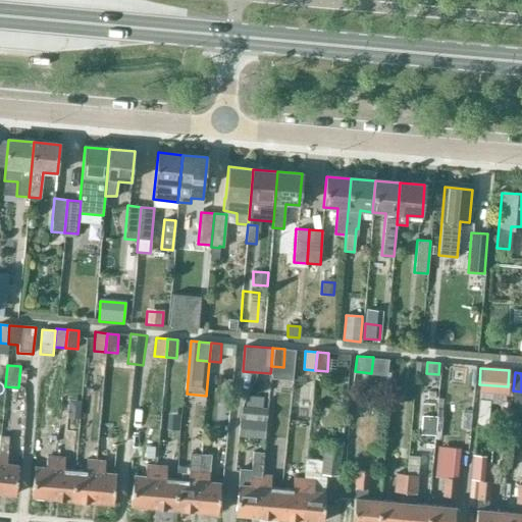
[(238,436),(265,438),(267,408),(242,407),(241,418),(240,418),(238,436)]
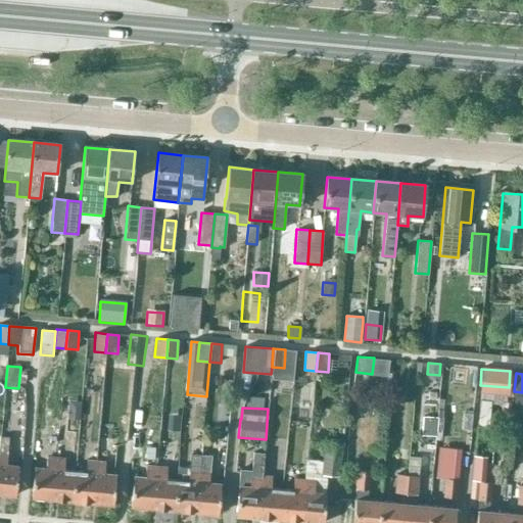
[(0,493),(15,495),(17,467),(6,466),(9,436),(0,435),(0,493)]
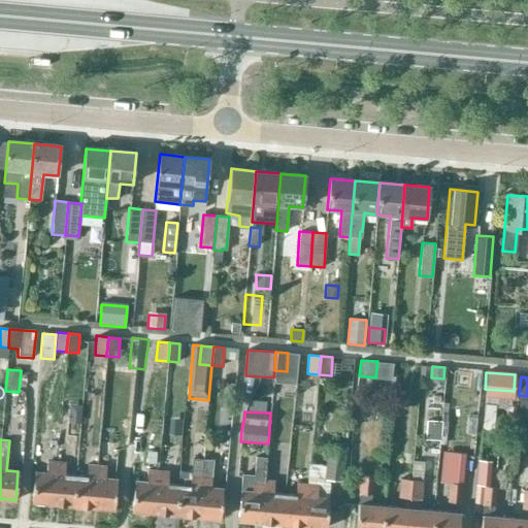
[(329,481),(342,482),(345,448),(327,446),(325,466),(324,481),(329,481)]
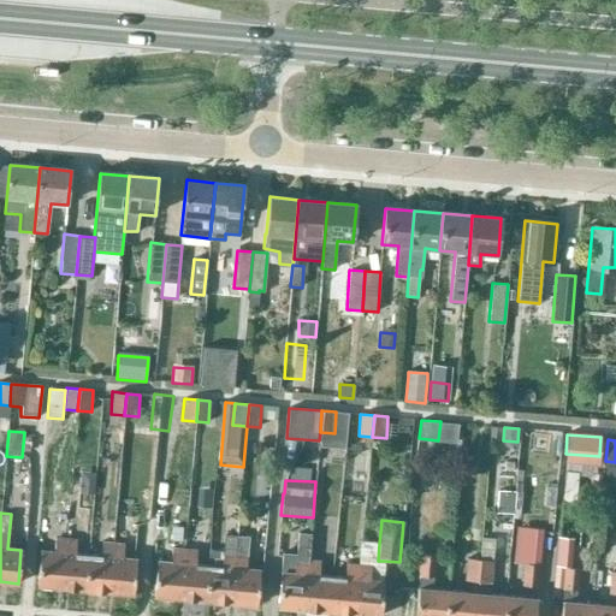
[(517,527),(514,564),(523,566),(522,586),(537,588),(543,531),(517,527)]
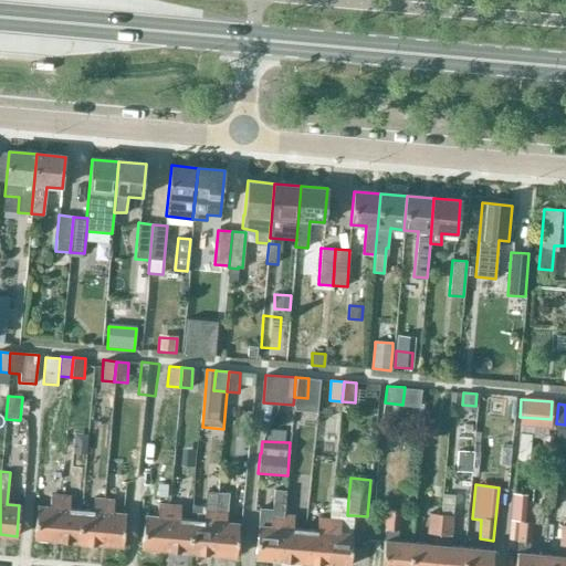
[(279,559),(283,515),(285,491),(273,490),(272,510),(260,509),(255,557),(279,559)]
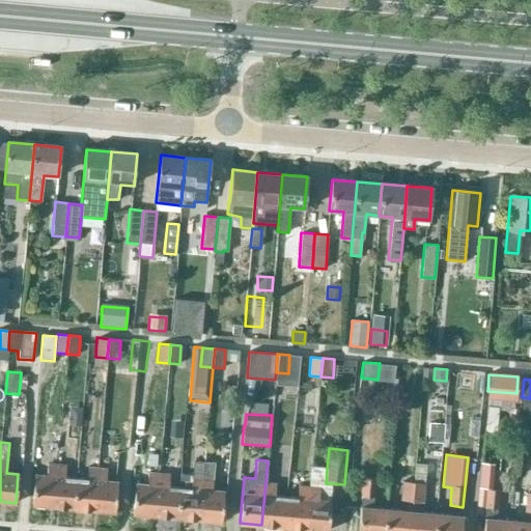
[(176,516),(198,519),(203,464),(203,462),(194,460),(193,475),(180,474),(179,486),(176,516)]
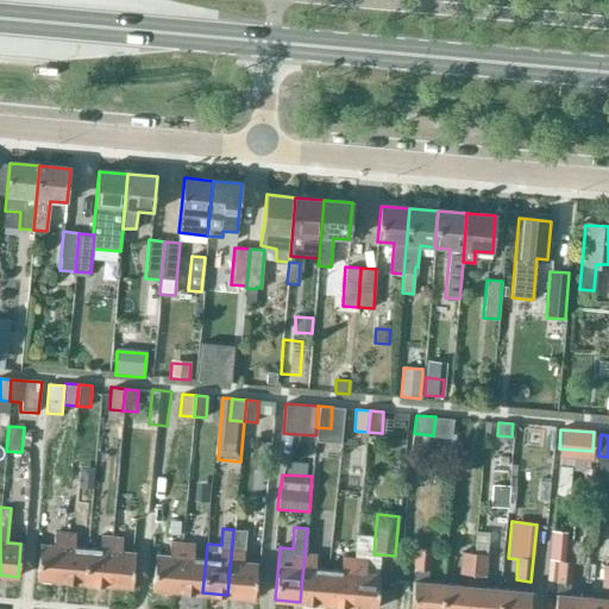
[(36,578),(60,581),(64,533),(54,532),(52,546),(39,545),(36,578)]
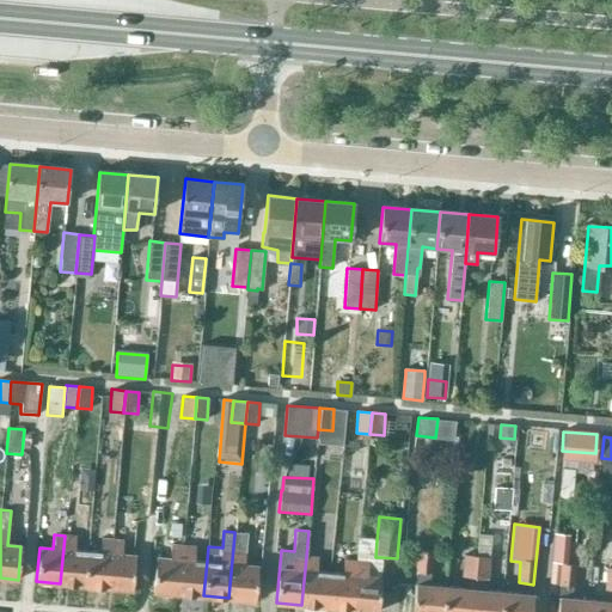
[(234,534),(228,598),(255,600),(258,565),(244,564),(246,534),(234,534)]
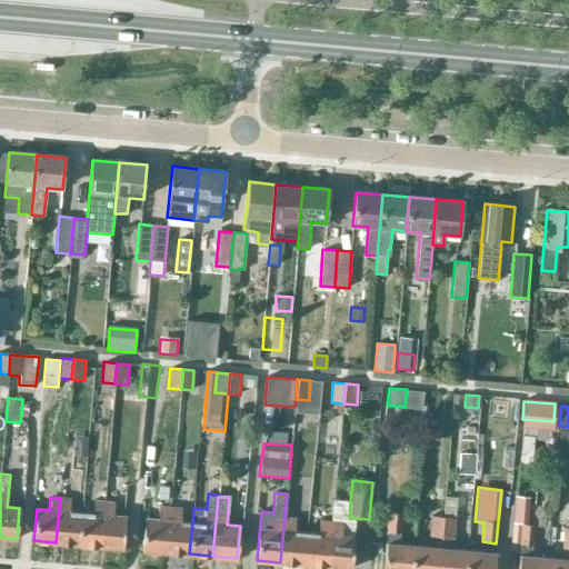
[(60,498),(56,542),(78,545),(81,512),(69,511),(70,498),(60,498)]
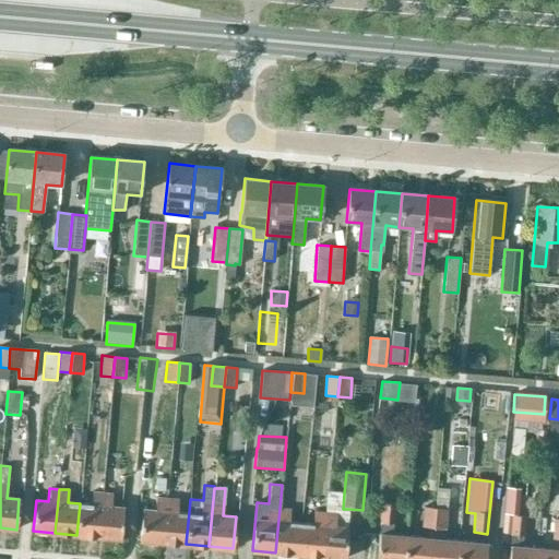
[(318,489),(317,506),(332,507),(333,490),(318,489)]
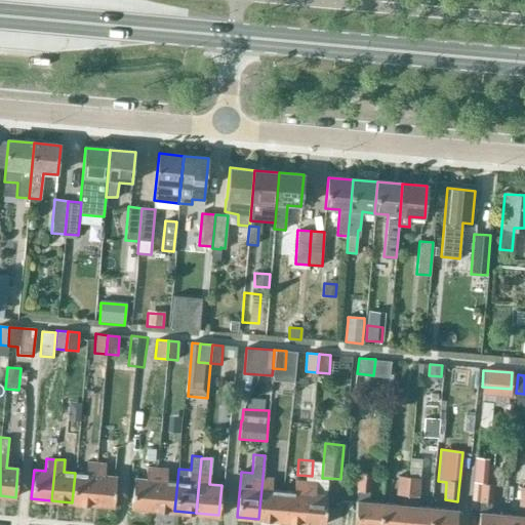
[(75,473),(72,502),(92,503),(96,462),(87,461),(86,474),(75,473)]
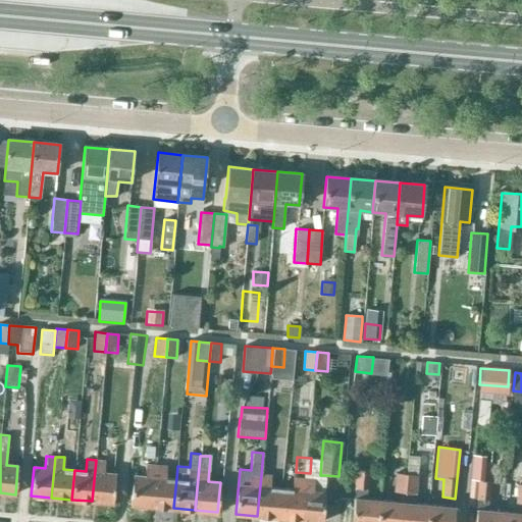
[(96,460),(92,501),(112,503),(114,474),(104,473),(105,461),(96,460)]
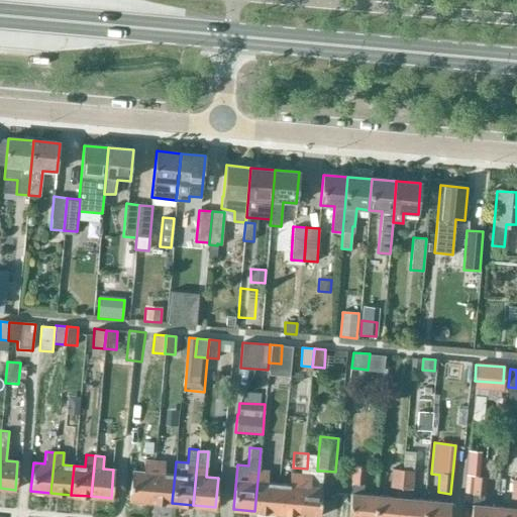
[(128,499),(149,501),(154,460),(144,459),(143,472),(130,470),(128,499)]
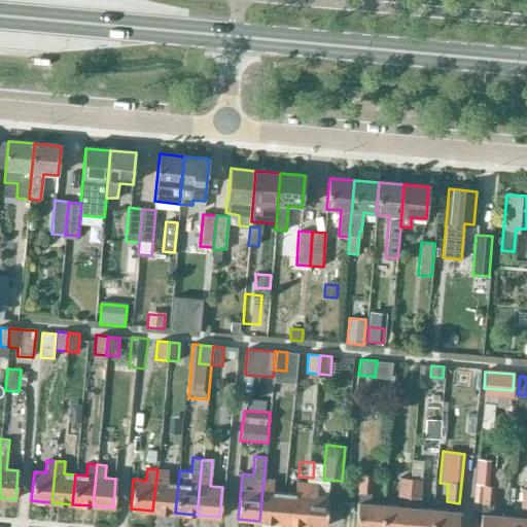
[(157,469),(152,511),(175,513),(178,483),(167,482),(168,471),(157,469)]
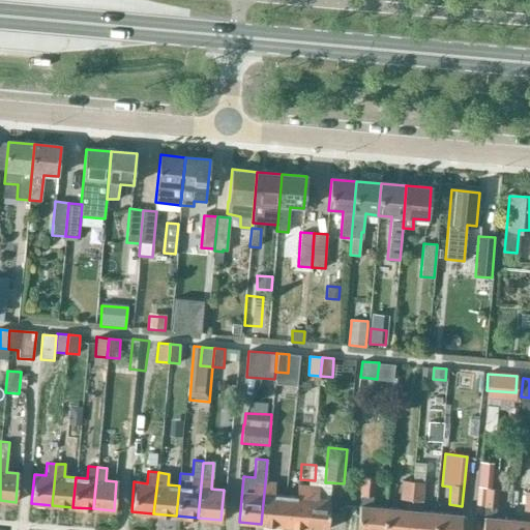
[(358,529),(383,529),(386,508),(373,507),(376,478),(360,477),(359,506),(360,506),(358,529)]
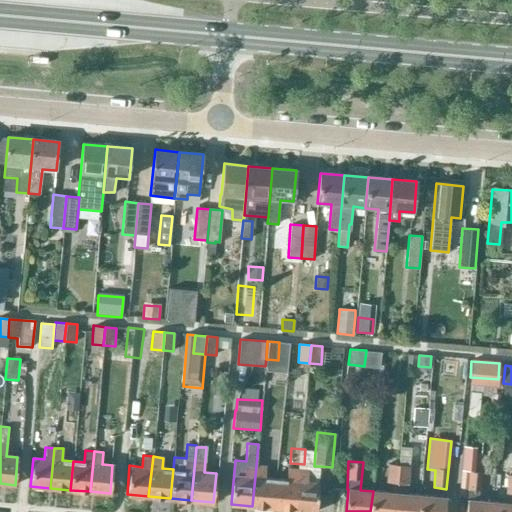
[(386,483),(398,484),(399,466),(387,465),(386,483)]
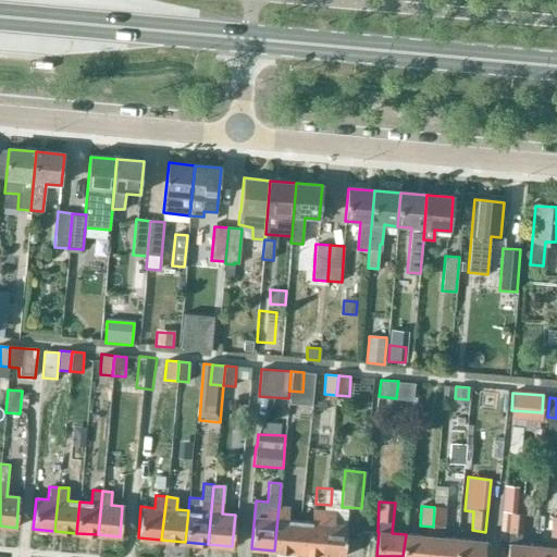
[(279,507),(274,551),(297,553),(300,520),(287,519),(289,508),(279,507)]
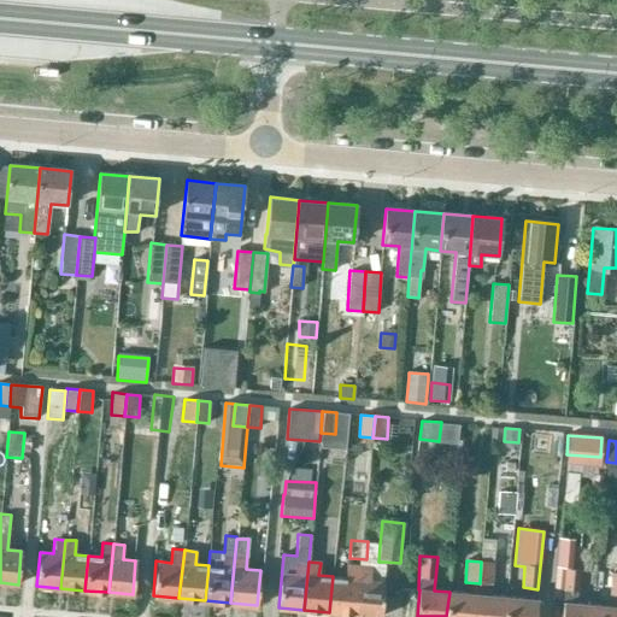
[(479,594),(476,616),(506,616),(509,597),(492,595),(492,586),(494,563),(482,562),(480,583),(479,594)]
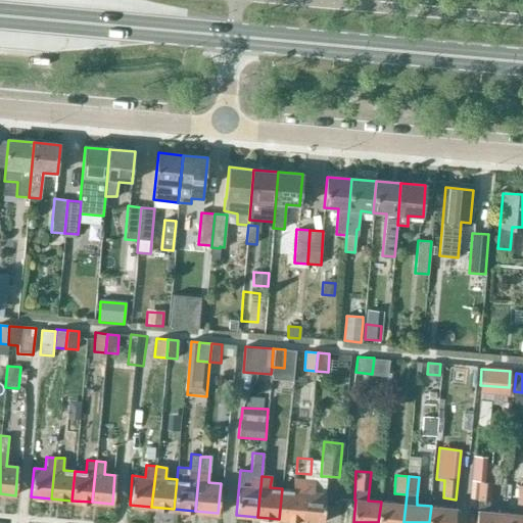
[(279,519),(300,521),(304,480),(294,479),(293,490),(282,488),(279,519)]
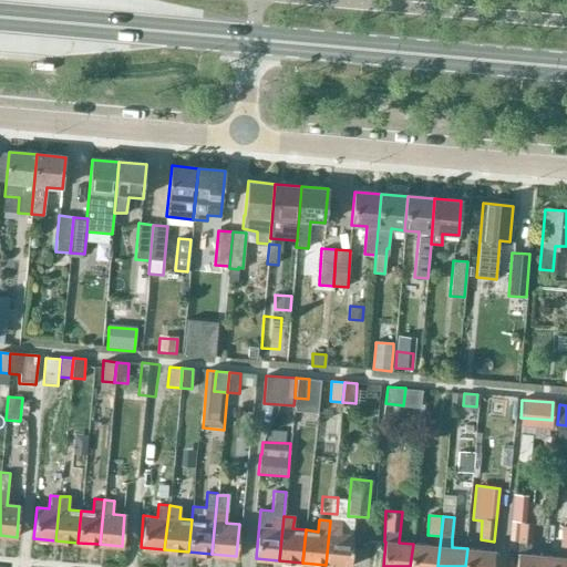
[(330,521),(326,565),(349,566),(352,534),(341,533),(342,522),(330,521)]
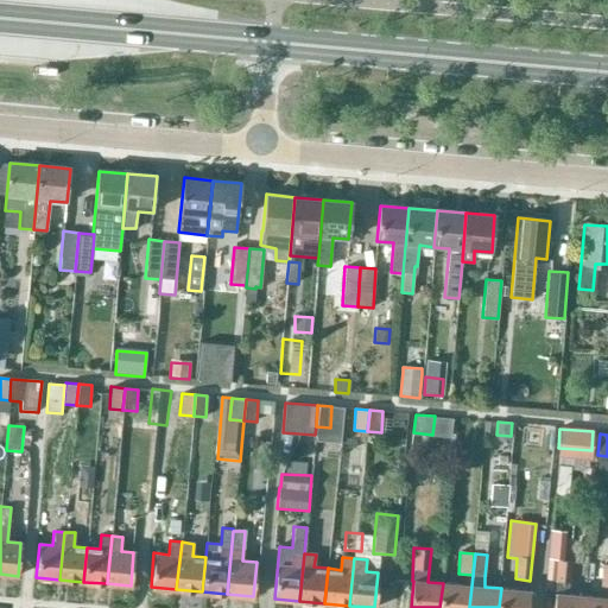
[(553,607),(583,607),(586,596),(570,595),(572,562),(558,561),(553,607)]
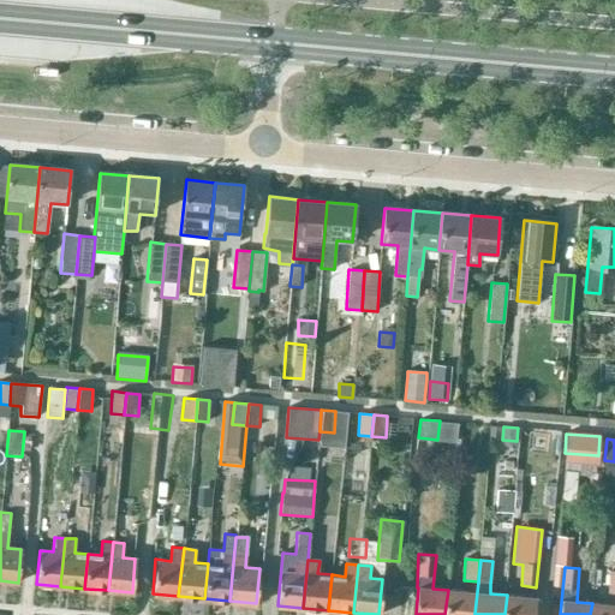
[(614,614),(614,572),(608,572),(605,604),(592,603),(590,614),(614,614)]
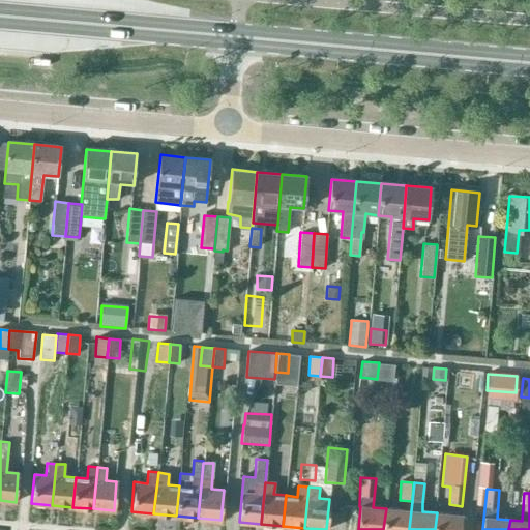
[(383,529),(409,529),(411,510),(386,508),(383,529)]
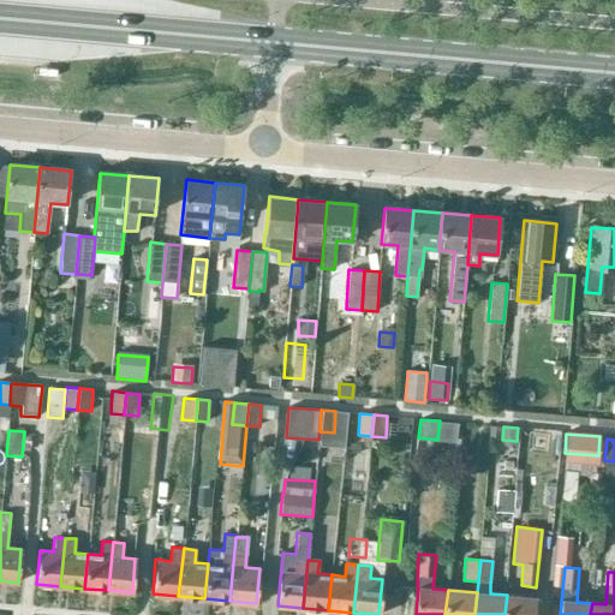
[(507,595),(505,614),(535,614),(536,597),(507,595)]
